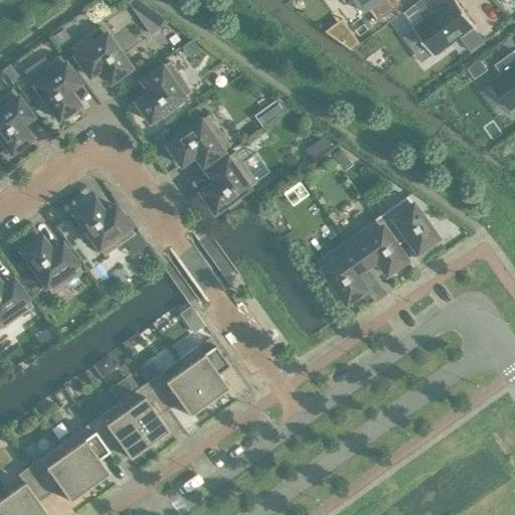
[(340,0),(343,3),(346,0),(353,0),(362,11),(366,8),(376,21),(392,9),(386,0),(340,0)]
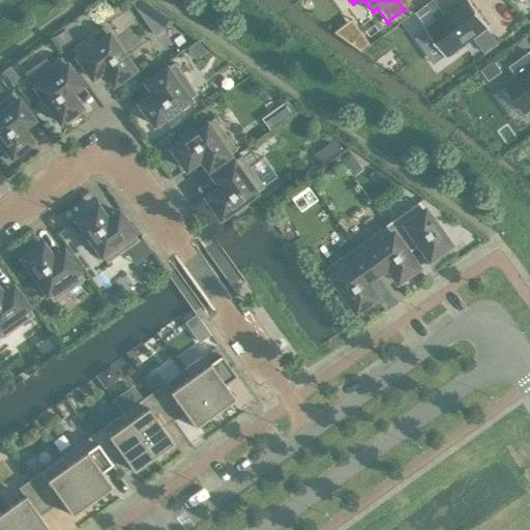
[(469,0),(465,0),(427,29),(427,30),(445,56),(446,57),(489,26),(469,0)]
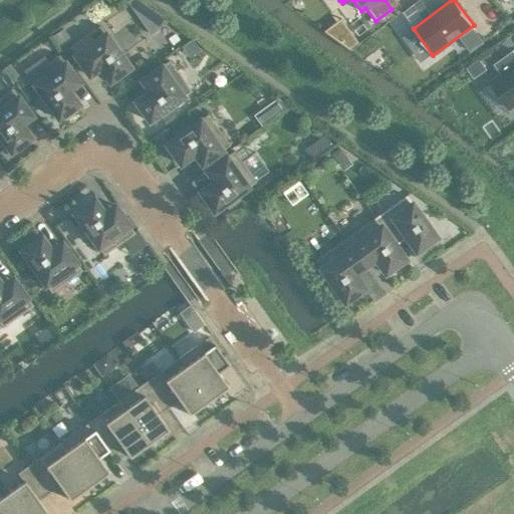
[(99,26),(69,48),(83,68),(88,75),(99,68),(109,81),(111,80),(112,80),(127,70),(127,69),(130,67),(99,26)]
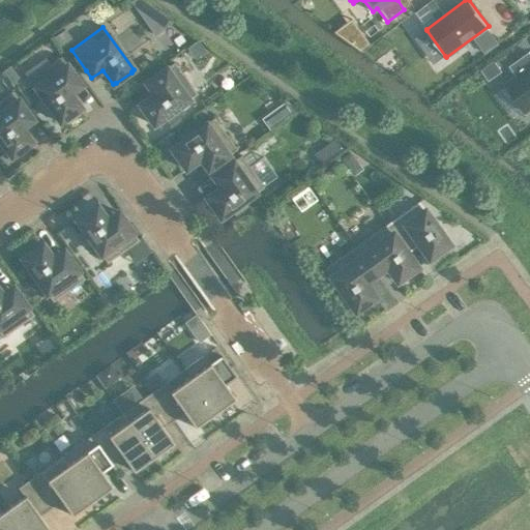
[(517,77),(506,85),(526,112),(529,109),(529,52),(509,66),(517,77)]
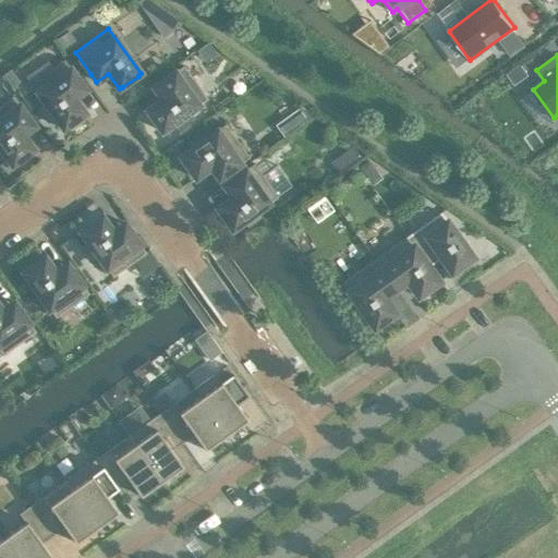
[(49,61),(25,77),(63,129),(65,126),(67,128),(83,116),(82,116),(85,113),(74,98),(85,89),(80,82),(64,60),(53,68),(49,61)]
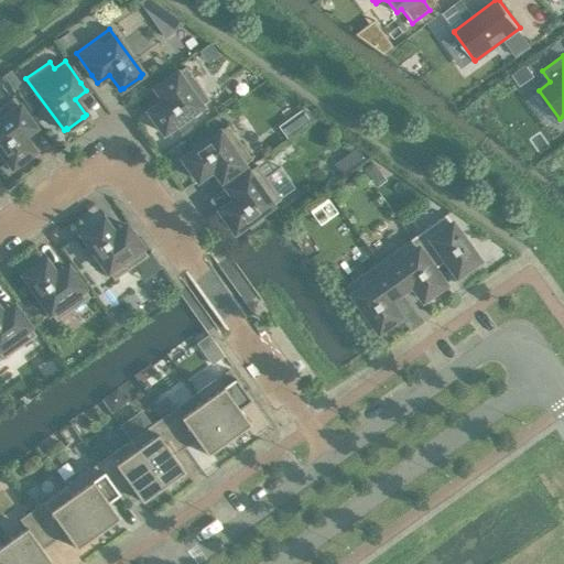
[(525,64),(511,74),(520,87),(534,77),(525,64)]
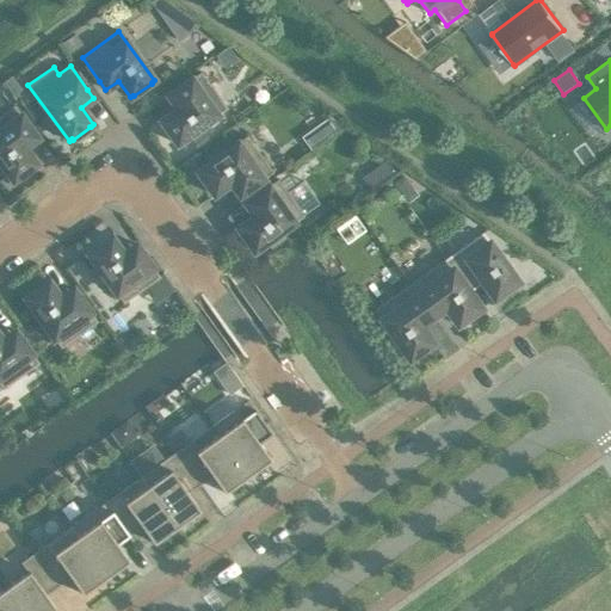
[(177,107),(160,121),(162,123),(161,124),(174,142),(176,141),(177,144),(190,135),(195,141),(209,130),(204,124),(227,109),(201,72),(177,90),(167,96),(177,107)]
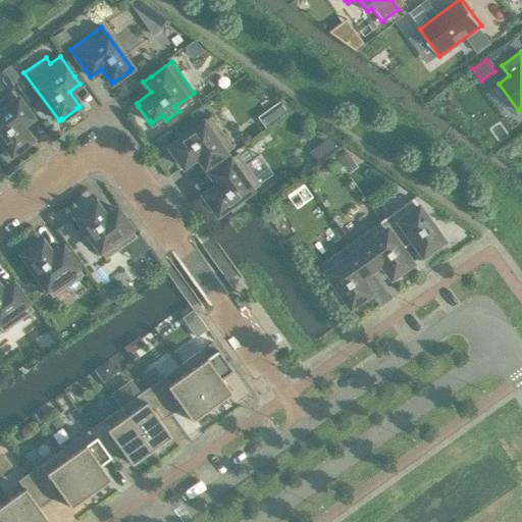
[(36,141),(18,117),(27,110),(12,90),(0,98),(4,104),(0,106),(0,144),(10,159),(36,141)]
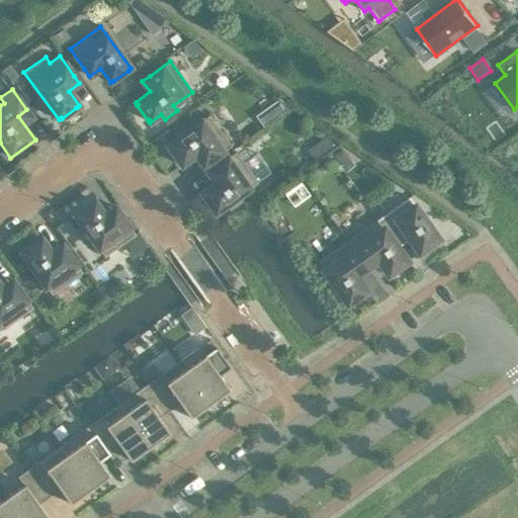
[(178,138),(167,146),(169,148),(168,148),(179,164),(179,163),(181,165),(195,156),(203,166),(210,161),(231,147),(208,115),(189,128),(186,123),(174,133),(178,138)]
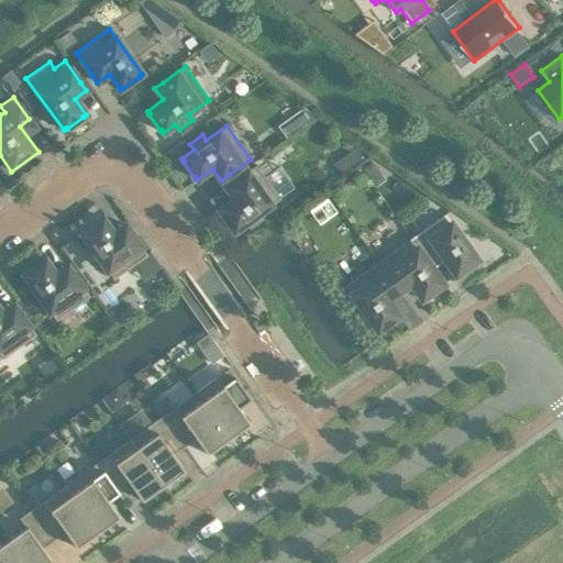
[(551,156),(542,162),(549,170),(555,166),(556,163),(551,156)]
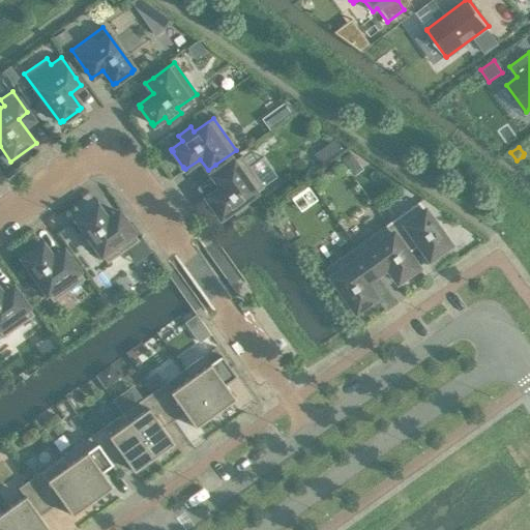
[(219,187),(205,198),(207,200),(207,201),(217,216),(218,215),(221,218),(232,210),(235,215),(247,206),(244,201),(264,187),(263,186),(276,177),(262,156),(248,167),(241,155),(219,171),(212,176),(219,187)]
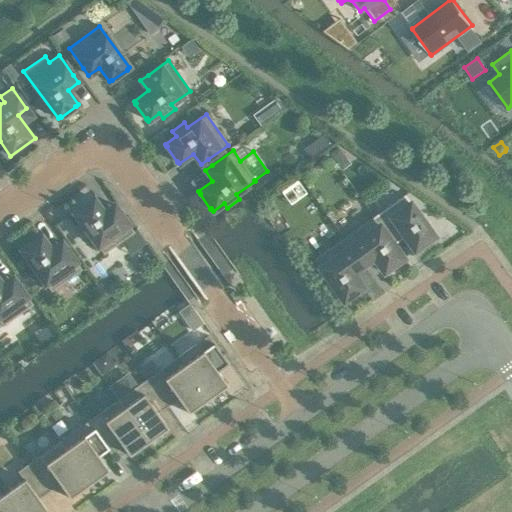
[(434,237),(404,195),(374,216),(389,237),(394,244),(404,237),(414,251),(416,249),(417,250),(432,239),(431,238),(434,237)]
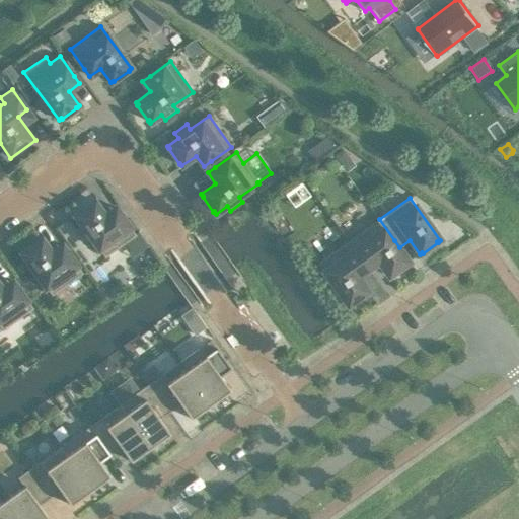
[(77,214),(74,215),(82,226),(77,230),(85,242),(90,238),(104,257),(122,245),(136,235),(121,215),(116,207),(104,215),(94,201),(92,203),(91,202),(76,213),(77,214)]
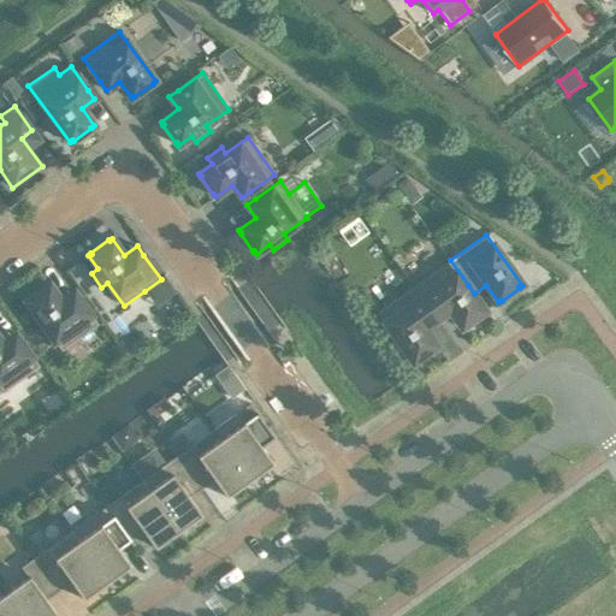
[(485,311),(474,294),(468,285),(450,260),(413,286),(437,320),(449,312),(461,329),(465,326),(465,327),(483,314),(483,313),(485,311)]
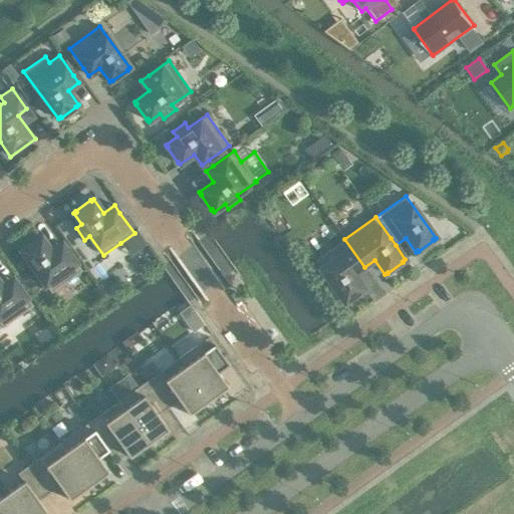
[(23,249),(21,251),(51,293),(81,271),(67,250),(61,243),(51,250),(41,237),(38,238),(23,248),(23,249)]
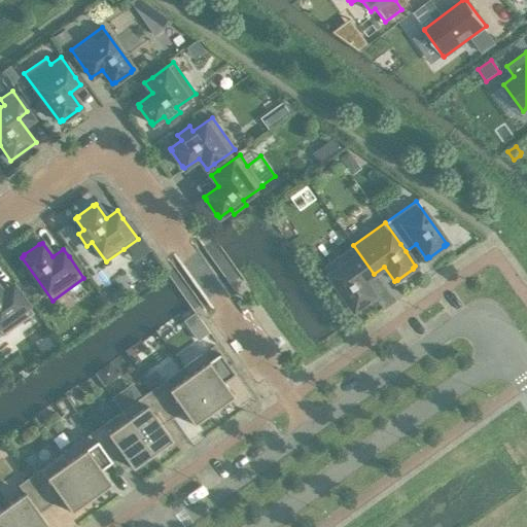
[(363,281),(374,274),(353,245),(322,268),(353,311),(355,309),(356,310),(372,299),(371,297),(374,295),(363,281)]
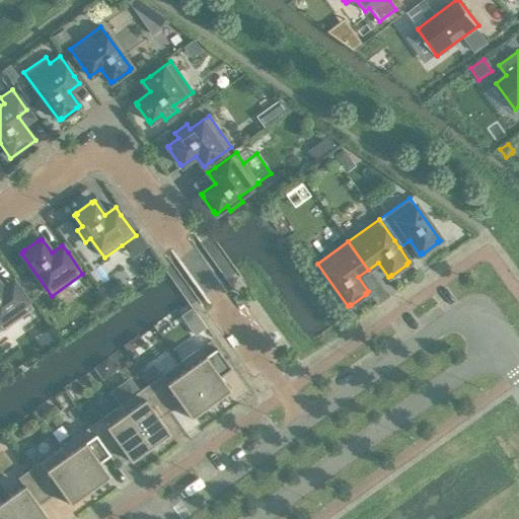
[(0,328),(2,330),(32,309),(18,288),(13,281),(2,288),(0,285),(0,328)]
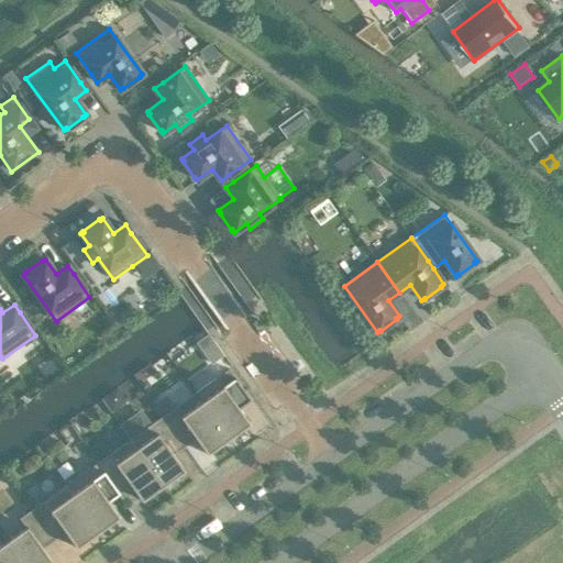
[(211,363),(221,355),(216,348),(205,354),(211,363)]
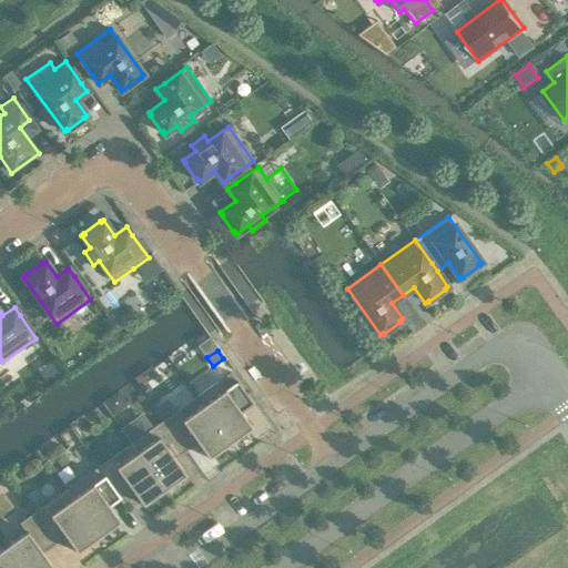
[(231,372),(196,396),(231,444),(252,428),(235,404),(246,395),(234,377),(231,372)]
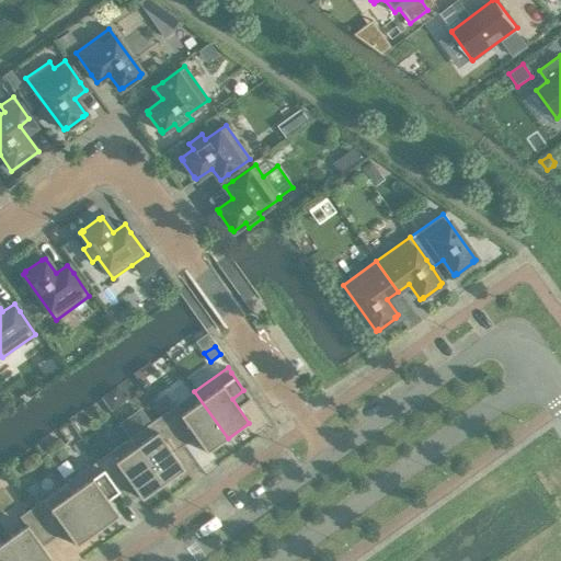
[(194,391),(161,414),(179,438),(190,431),(195,438),(206,454),(228,438),(194,391)]
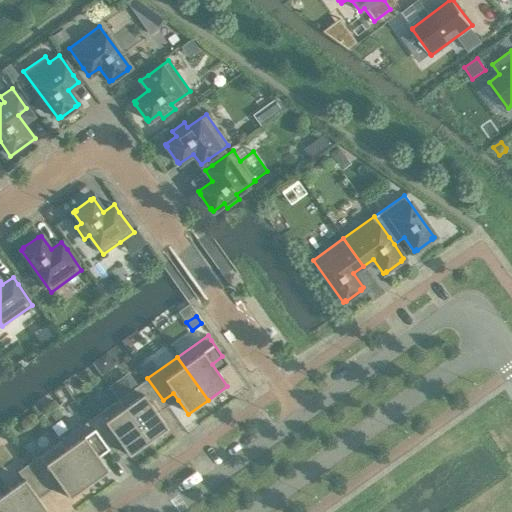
[(147,378),(117,399),(148,443),(168,429),(153,407),(163,400),(147,378)]
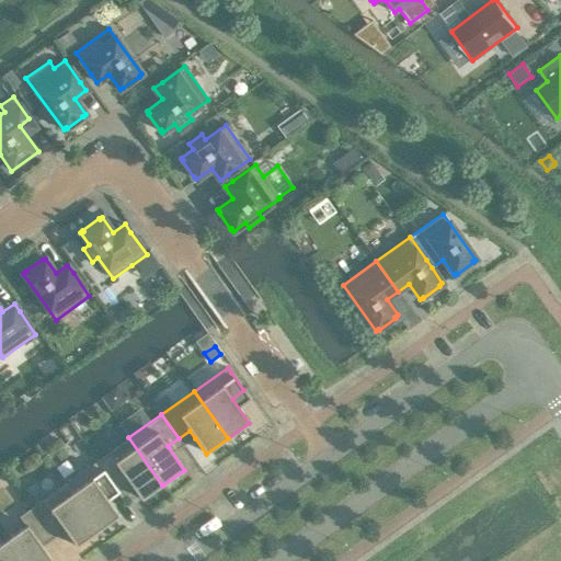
[(128,437),(96,460),(113,483),(124,476),(130,483),(141,500),(162,485),(128,437)]
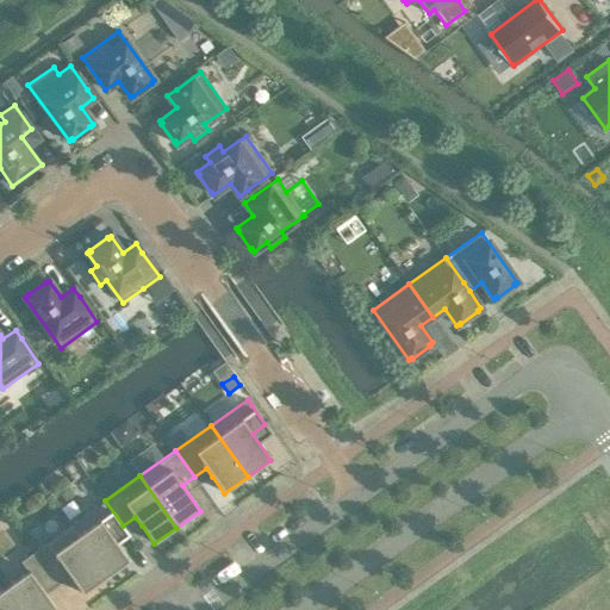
[(105,500),(69,527),(106,577),(129,560),(117,543),(111,534),(123,526),(105,500)]
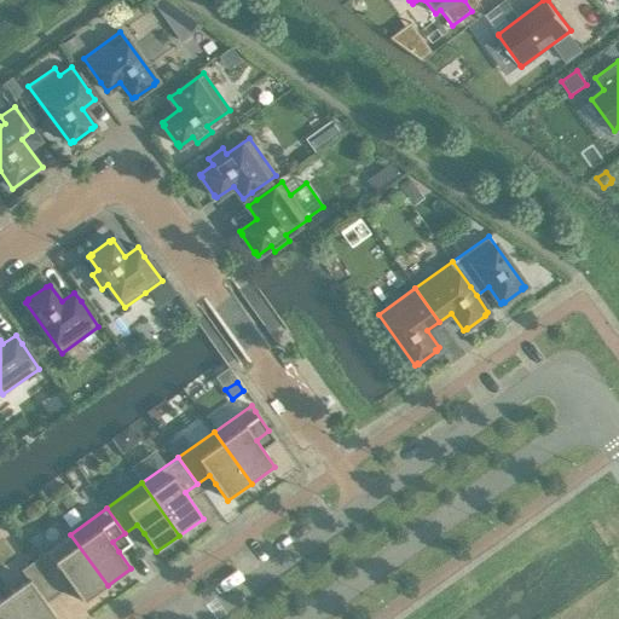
[(70,534),(35,560),(53,585),(65,577),(70,584),(71,585),(85,602),(108,585),(70,534)]
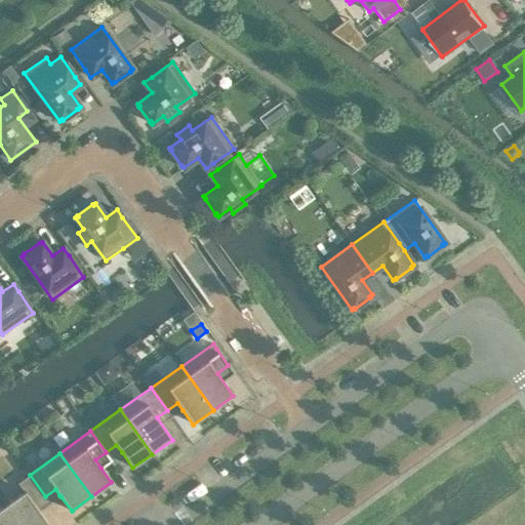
[(24,491),(5,505),(18,524),(48,524),(40,512),(39,511),(35,505),(45,496),(30,475),(17,483),(24,491)]
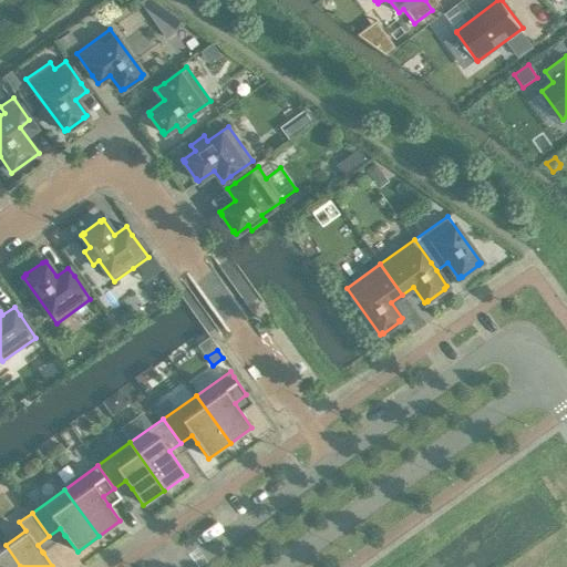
[(0,566),(20,566),(6,545),(0,548),(0,566)]
